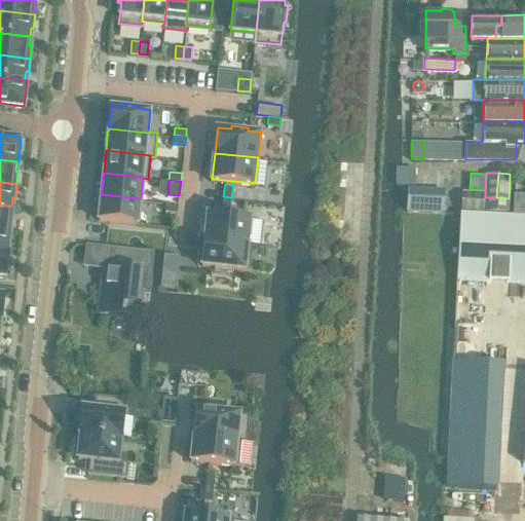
[(409,186),(408,209),(443,210),(444,187),(409,186)]
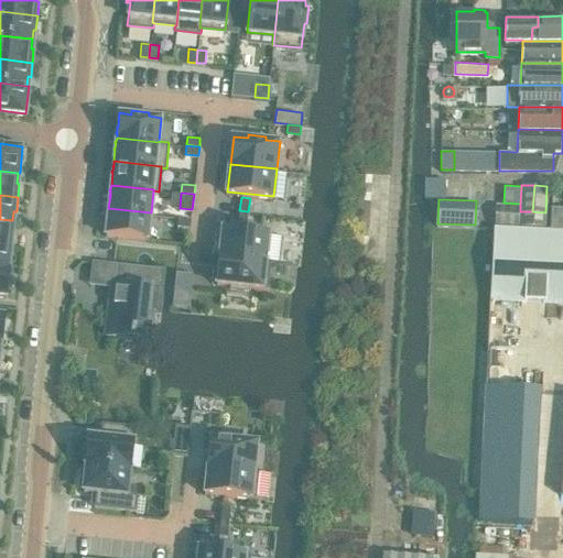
[(496,223),(519,225),(545,226),(545,212),(532,211),(520,211),(520,204),(504,203),(497,203),(496,223)]
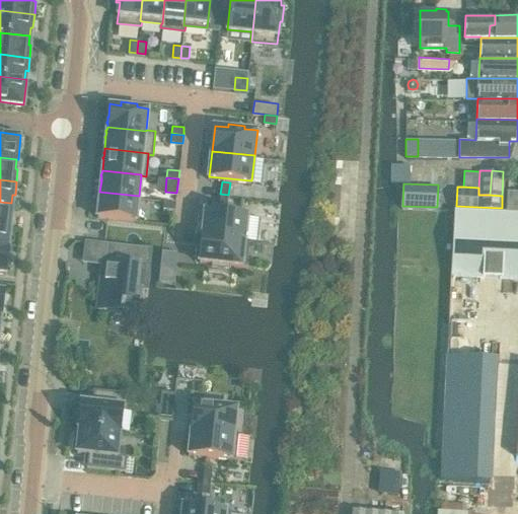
[(98,203),(97,215),(136,219),(139,196),(99,192),(99,196),(98,196),(98,197),(99,197),(99,201),(98,201),(97,202),(98,203)]
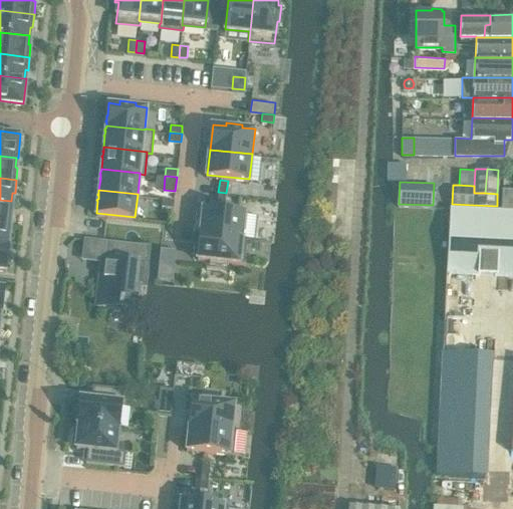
[(512,191),(502,191),(501,210),(450,208),(447,271),(512,273),(512,191)]
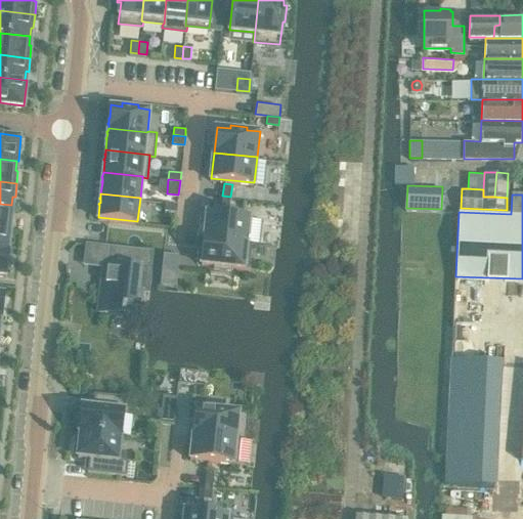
[(222,196),(221,208),(229,209),(230,197),(222,196)]
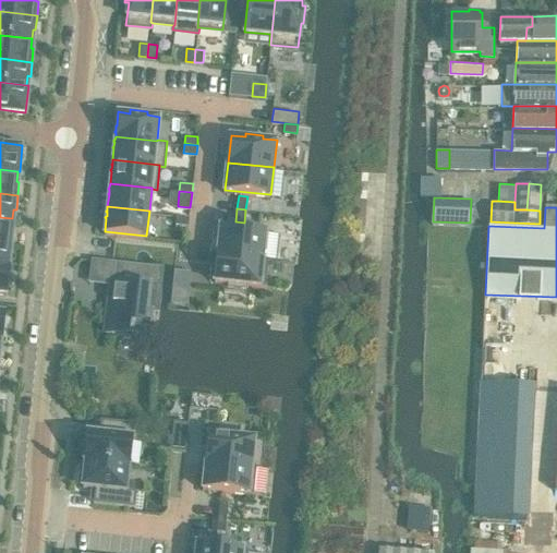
[(177,214),(176,223),(189,224),(190,216),(177,214)]
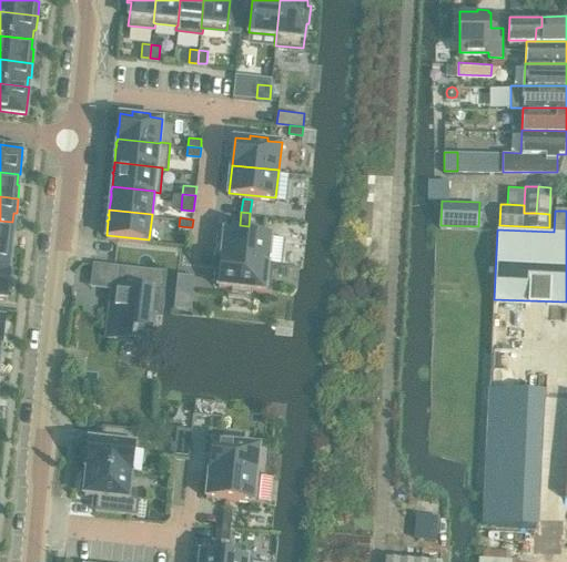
[(11,232),(12,222),(0,221),(0,244),(12,246),(14,232),(11,232)]
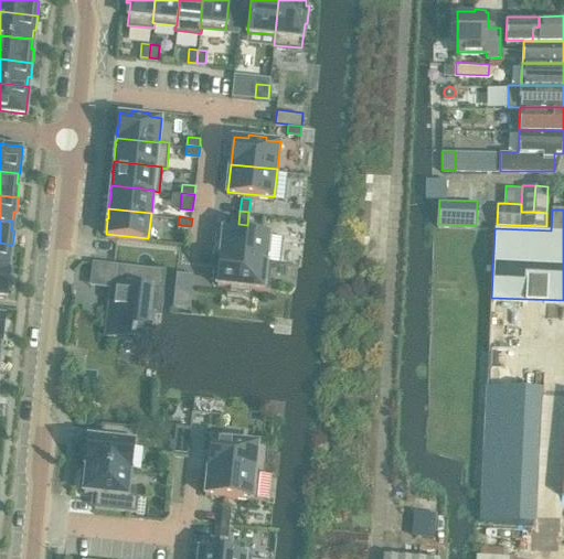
[(221,239),(220,253),(220,255),(272,260),(272,259),(267,259),(269,233),(236,229),(235,229),(235,228),(234,227),(234,228),(230,228),(230,227),(229,227),(229,228),(227,228),(223,227),(222,239),(221,239)]
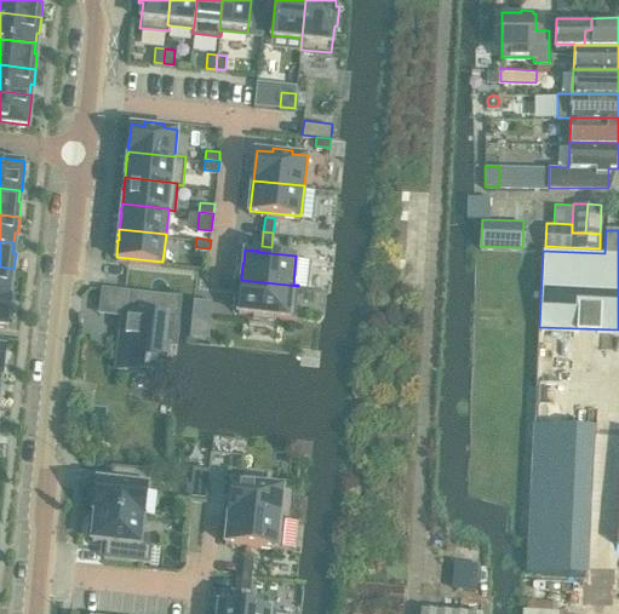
[(12,285),(13,269),(0,267),(0,293),(7,294),(9,285),(12,285)]
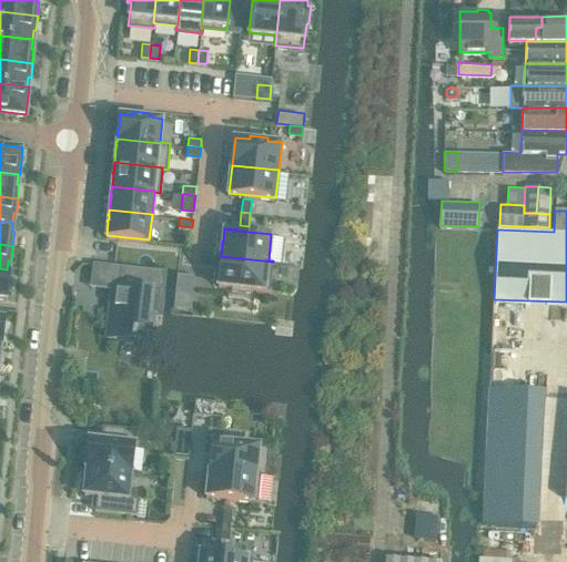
[(220,268),(218,284),(233,286),(232,288),(250,290),(251,287),(270,289),(273,262),(221,256),(221,259),(221,261),(220,261),(220,262),(221,262),(220,266),(219,266),(219,267),(220,267),(220,268)]
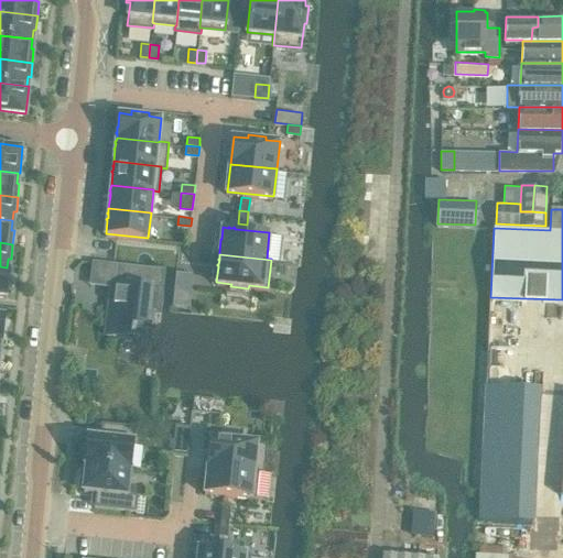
[(112,285),(107,334),(133,336),(133,334),(136,334),(136,328),(150,329),(149,343),(150,343),(153,312),(148,310),(151,285),(163,286),(165,269),(164,269),(119,263),(117,281),(112,281),(112,285)]
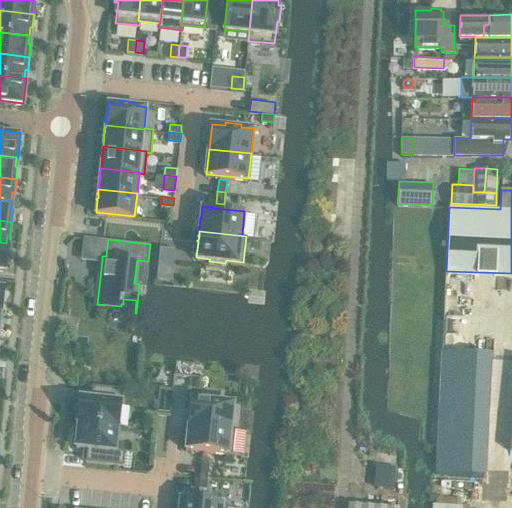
[(8,243),(6,243),(0,242),(0,268),(6,269),(8,243)]
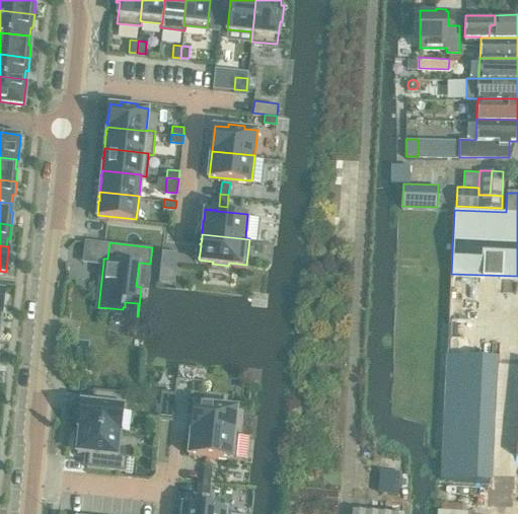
[(175,266),(176,251),(162,249),(161,264),(175,266)]
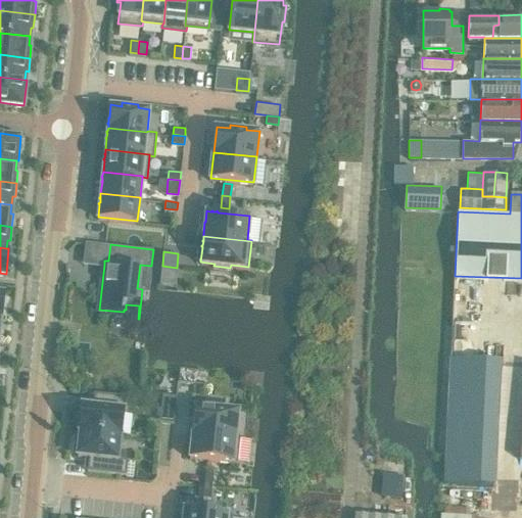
[(180,368),(179,380),(194,381),(195,370),(180,368)]
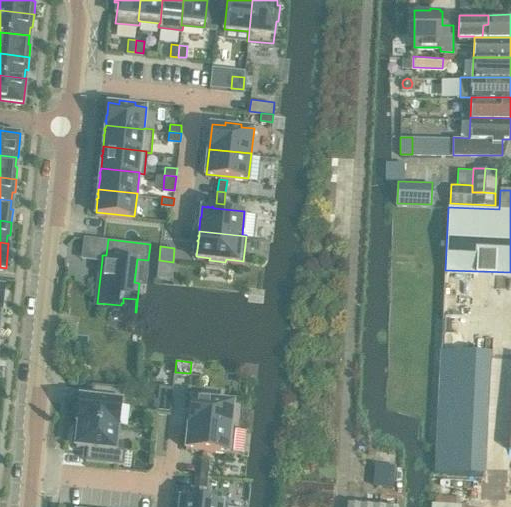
[(91,396),(80,395),(78,420),(118,424),(122,386),(92,383),(91,396)]
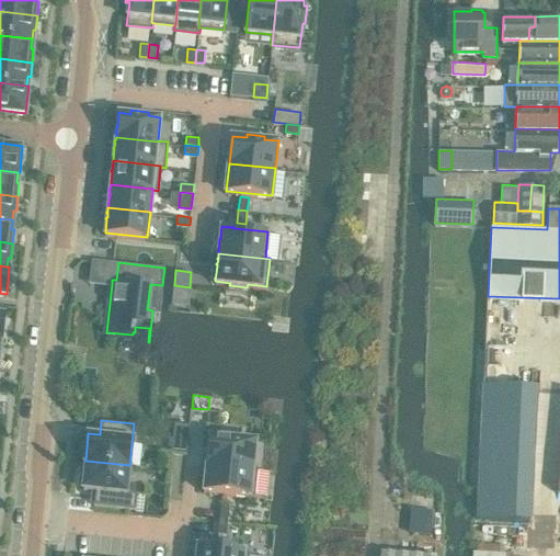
[(175,421),(172,451),(186,452),(190,423),(175,421)]
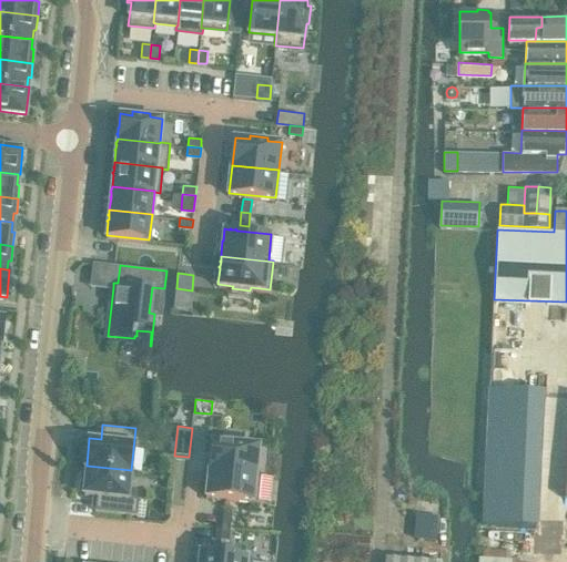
[(209,461),(209,463),(210,463),(209,467),(261,473),(266,474),(270,446),(212,439),(210,456),(209,457),(210,457),(210,462),(209,461)]
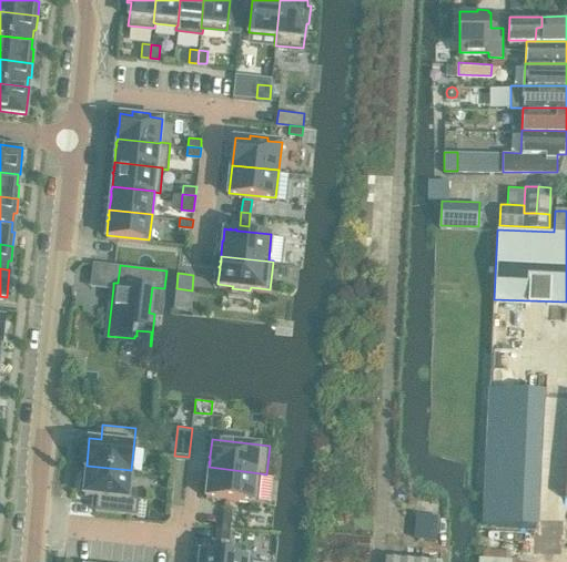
[(131,470),(87,466),(85,471),(82,471),(80,488),(84,489),(83,493),(97,494),(95,509),(138,513),(139,497),(129,496),(131,470)]
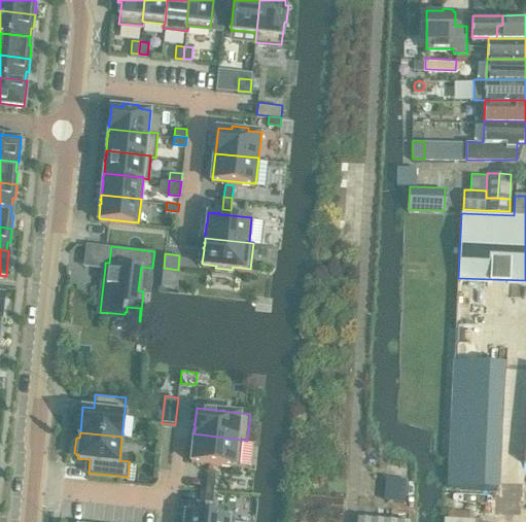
[(193,449),(191,459),(197,460),(196,461),(198,461),(198,460),(202,460),(202,461),(203,461),(203,460),(240,464),(242,440),(194,433),(194,436),(193,436),(191,448),(193,449)]
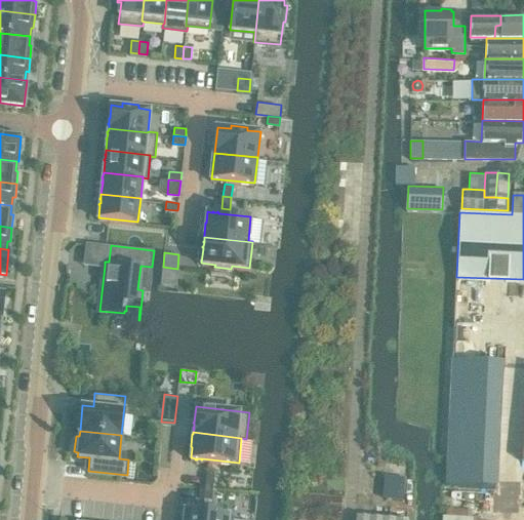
[(385,474),(384,496),(404,497),(405,476),(385,474)]
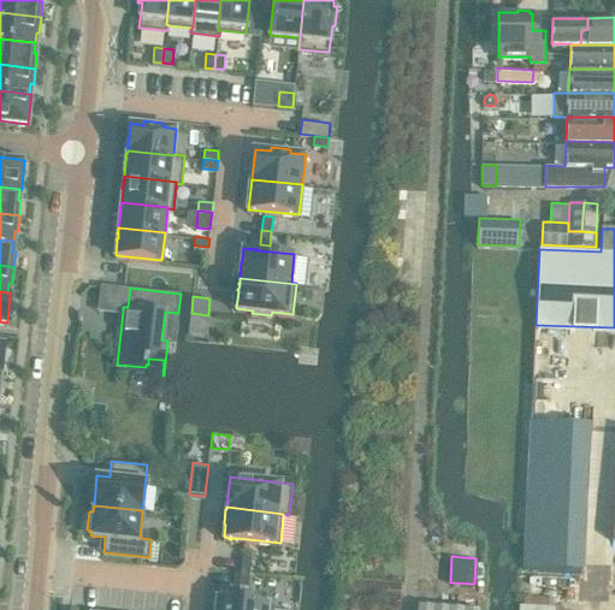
[(253,570),(243,570),(241,585),(250,585),(253,570)]
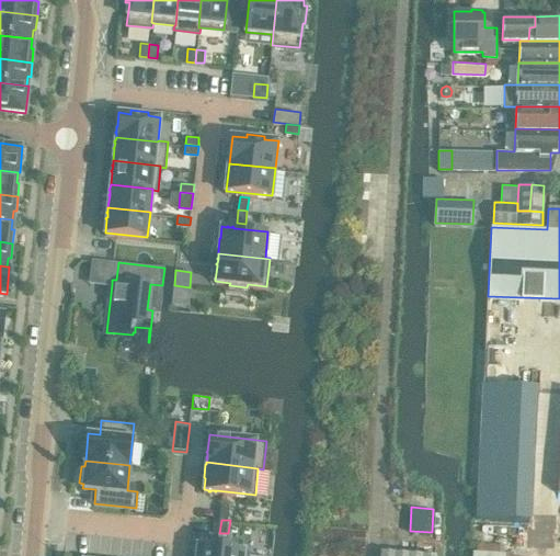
[(248,555),(249,551),(210,546),(210,545),(209,545),(209,546),(205,545),(205,544),(203,544),(203,545),(197,545),(196,555),(248,555)]
